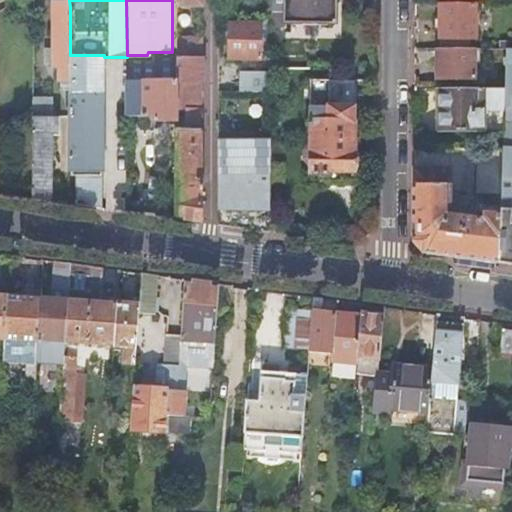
[(272,0),(272,21),(272,27),(285,28),(285,23),(335,23),(335,0),(272,0)]
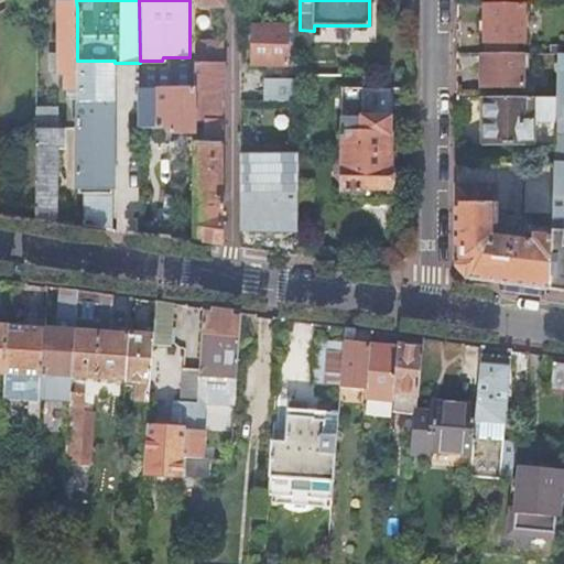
[(524,4),(485,3),(485,53),(514,54),(514,42),(523,42),(524,4)]
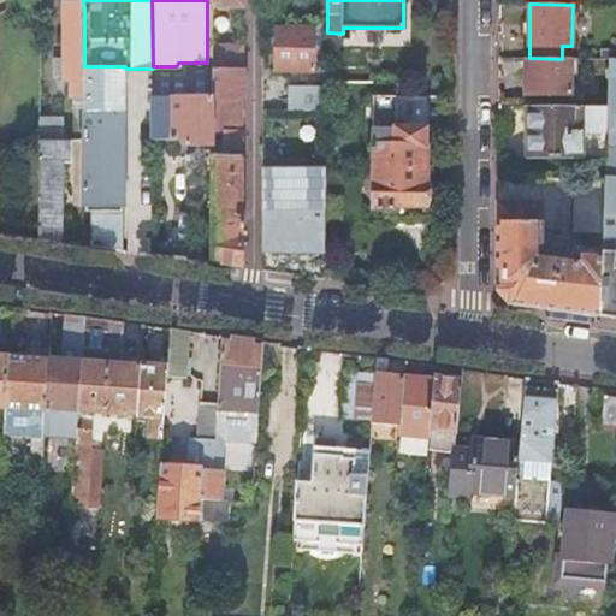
[(84,66),(84,9),(65,9),(64,81),(83,81),(84,66)]
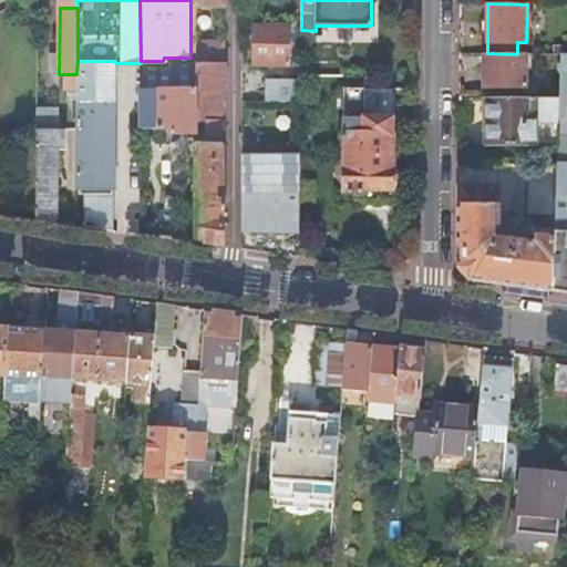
[(301,23),(289,23),(289,26),(254,26),(254,63),(289,64),(289,30),(294,30),(294,32),(301,32),(301,30),(301,23)]
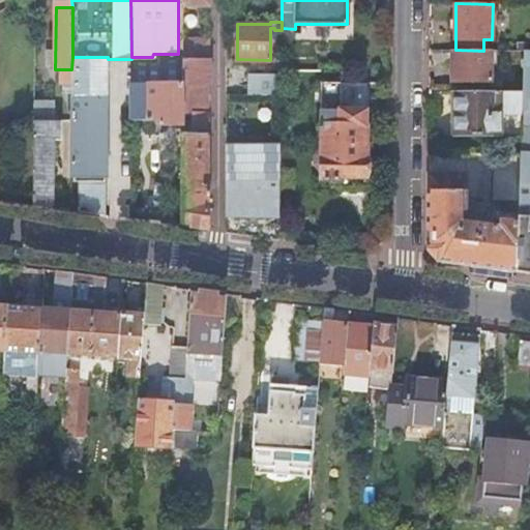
[(210,37),(182,37),(182,54),(182,58),(209,58),(210,37)]
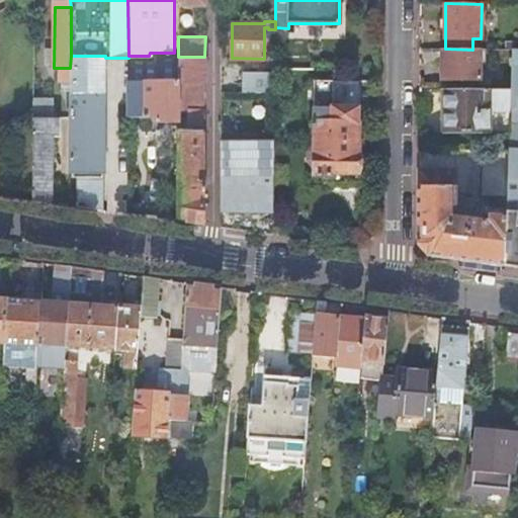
[(493,51),(472,50),(445,49),(442,49),(442,79),(480,80),(481,60),(487,60),(487,55),(493,55),(493,51)]
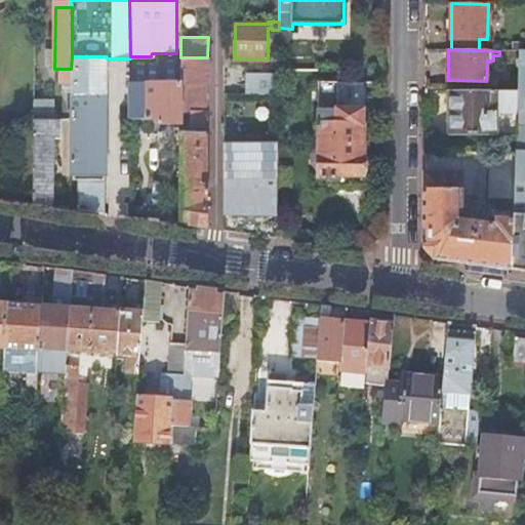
[(524,182),(524,51),(519,51),(518,90),(517,113),(515,152),(513,213),(522,213),(523,183),(524,182)]
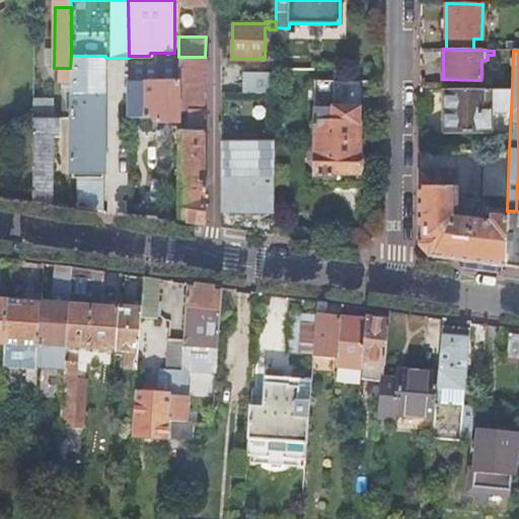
[(149,56),(134,56),(134,74),(140,71),(164,71),(165,53),(150,53),(149,56)]
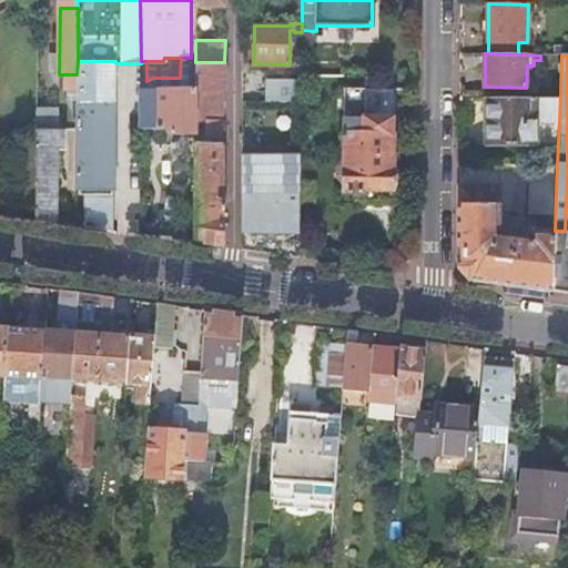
[(78,61),(77,74),(77,188),(84,188),(84,226),(100,229),(114,231),(115,63),(115,61),(78,61)]
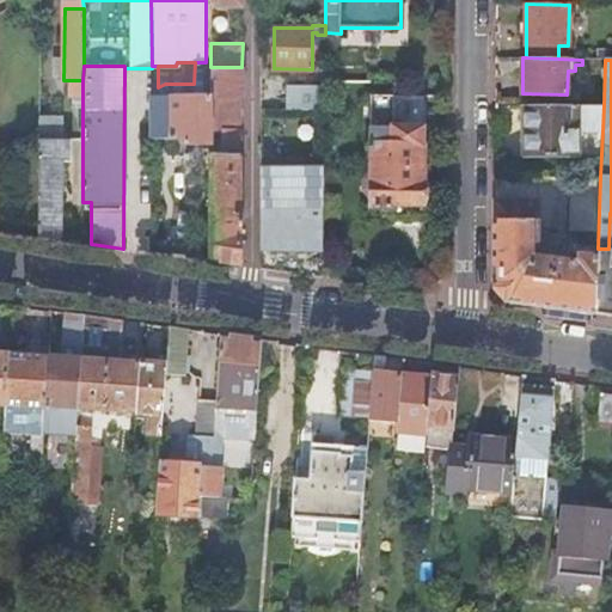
[(210,67),(210,96),(210,130),(222,130),(242,130),(242,67),(210,67)]
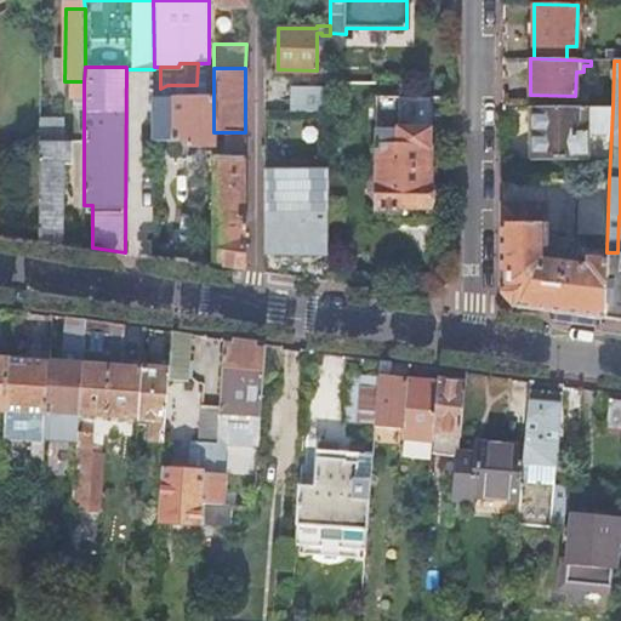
[(39,70),(35,240),(62,244),(62,163),(72,163),(70,91),(55,91),(55,70),(39,70)]
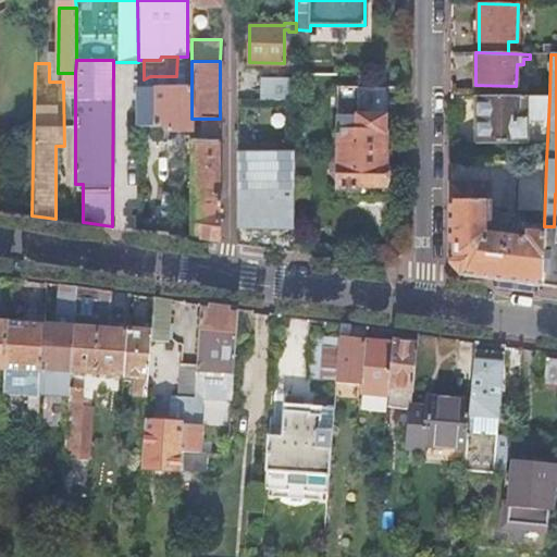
[(263,77),(262,98),(296,99),(296,78),(263,77)]
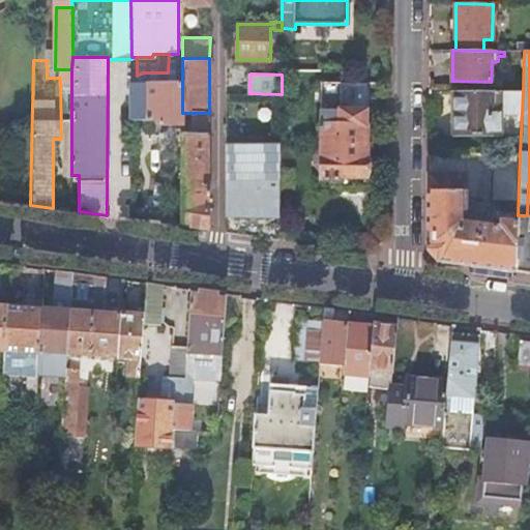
[(150,83),(131,82),(131,119),(160,119),(160,125),(182,125),(182,113),(182,83),(160,83),(160,76),(150,76),(150,83)]
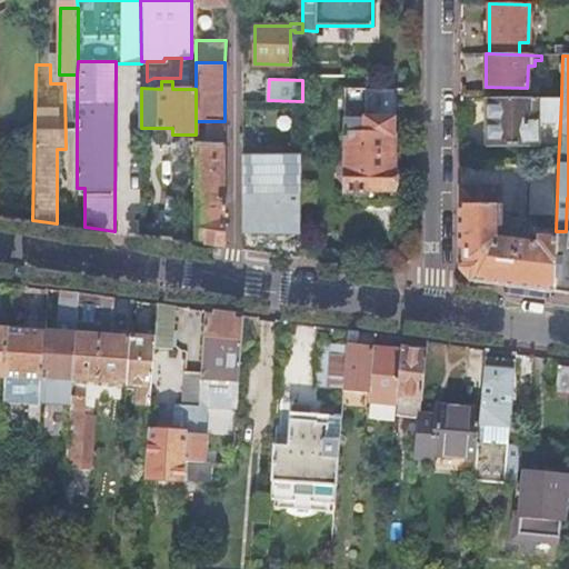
[(396,90),(366,90),(346,89),(343,138),(346,139),(346,160),(338,168),(338,177),(342,183),(346,183),(346,193),(366,195),(366,201),(395,201),(395,133),(392,133),(393,119),(395,119),(396,90)]
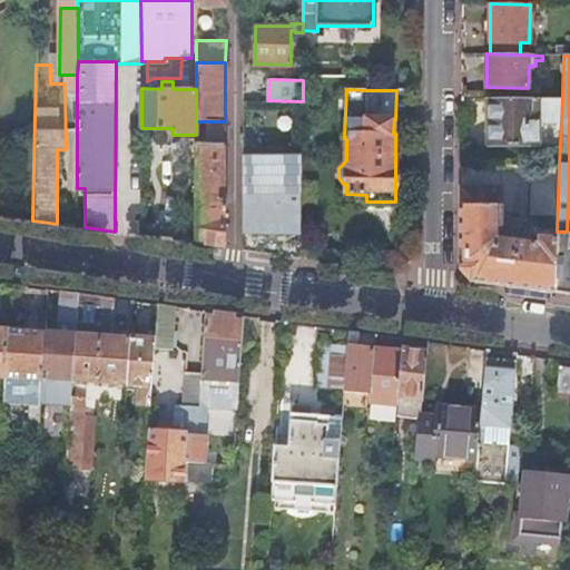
[(561,123),(562,98),(552,98),(542,99),(488,97),(488,146),(538,146),(539,123),(561,123)]
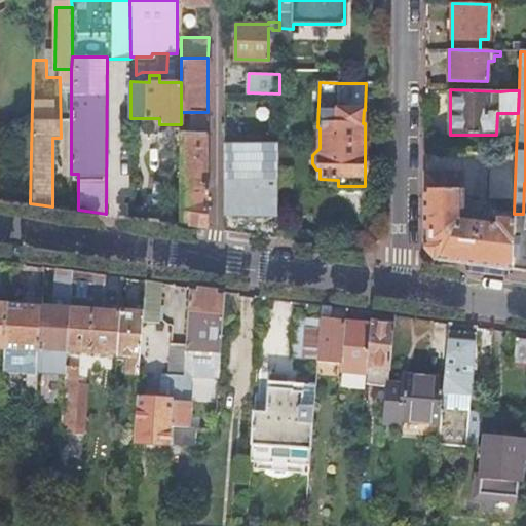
[(181,133),(180,224),(193,226),(207,227),(208,112),(191,112),(190,133),(181,133)]
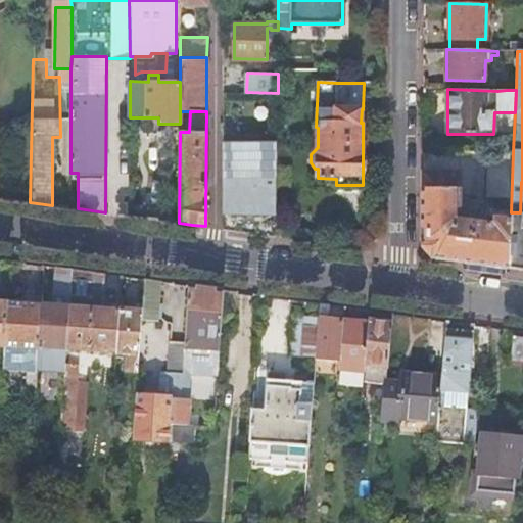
[(222,143),(223,229),(243,231),(270,235),(276,236),(277,143),(222,143)]
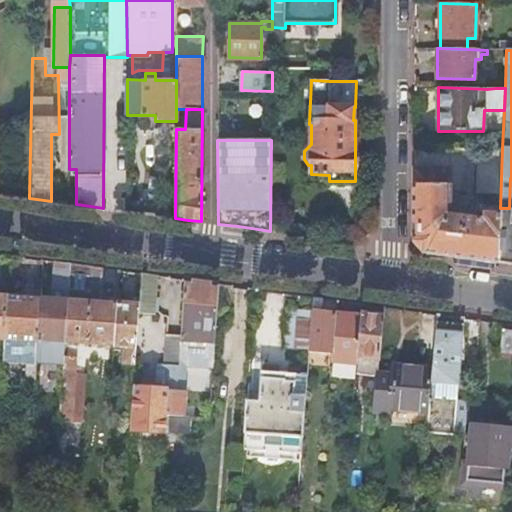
[(498,263),(500,208),(502,148),(474,148),(474,194),(490,195),(489,208),(481,208),(481,214),(468,212),(468,208),(457,207),(457,211),(449,210),(449,170),(414,169),(414,236),(420,245),(427,253),(454,257),(471,259),(498,263)]
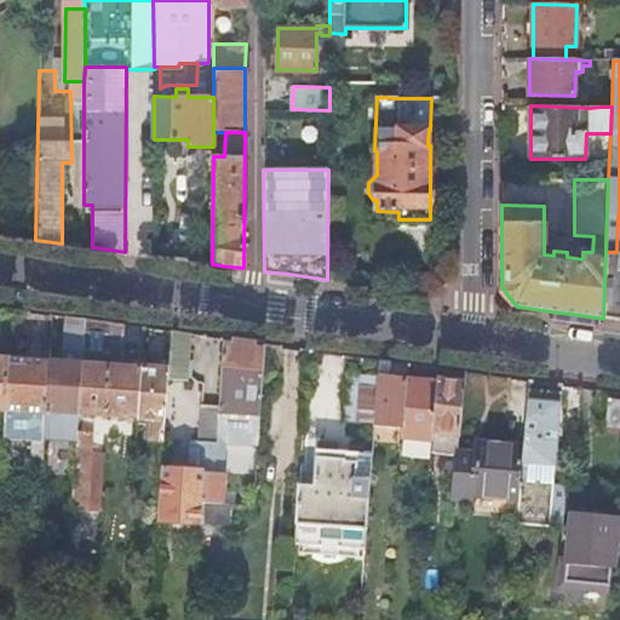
[(619,320),(619,214),(618,216),(616,252),(606,252),(603,319),(604,319),(619,320)]
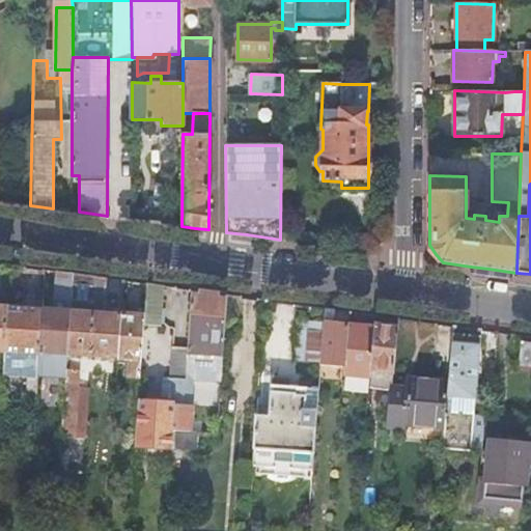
[(53,310),(43,309),(39,353),(51,354),(50,375),(65,378),(73,273),(64,272),(56,271),(55,271),(53,310)]
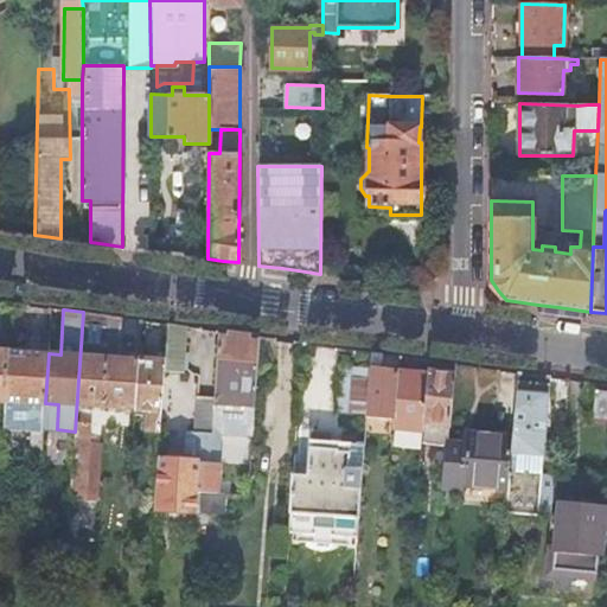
[(103,314),(83,312),(75,432),(69,499),(83,500),(91,406),(136,410),(140,359),(120,358),(122,317),(103,314)]
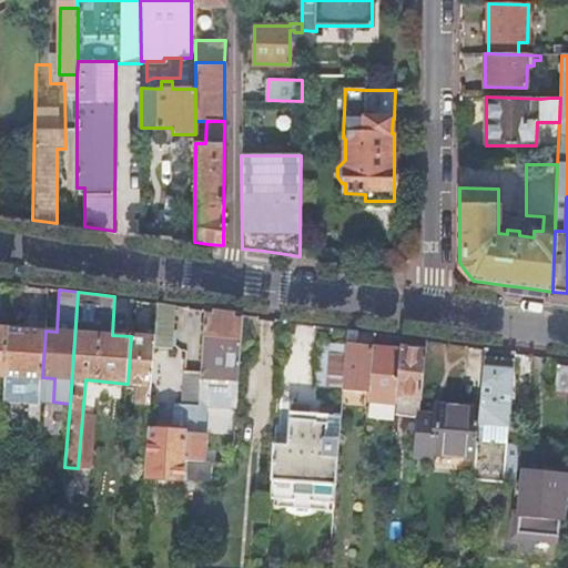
[(154,337),(150,402),(149,412),(154,412),(154,403),(161,403),(169,391),(174,305),(156,303),(154,337)]
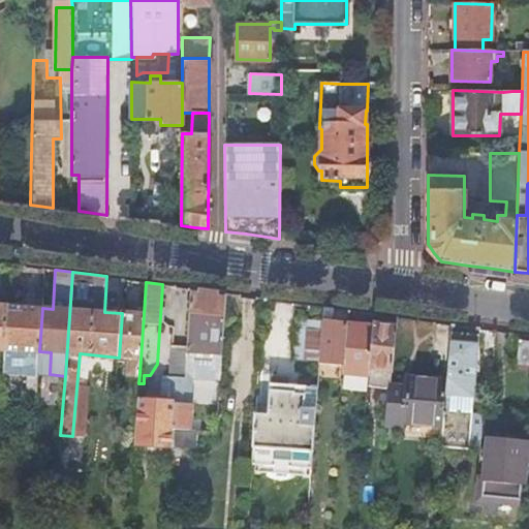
[(187,350),(222,353),(226,291),(218,291),(200,289),(191,289),(187,346),(187,350)]
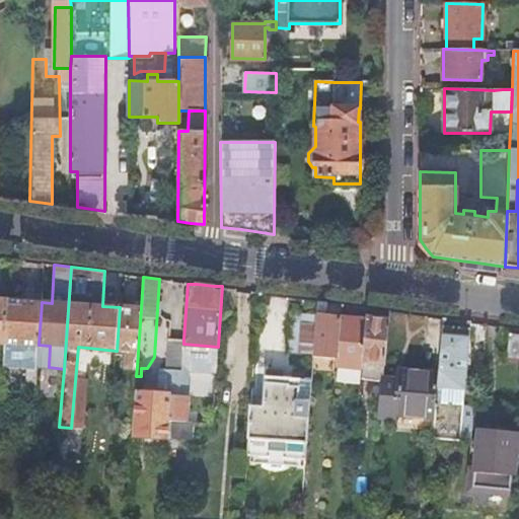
[(42,302),(7,300),(4,343),(39,346),(39,345),(42,302)]
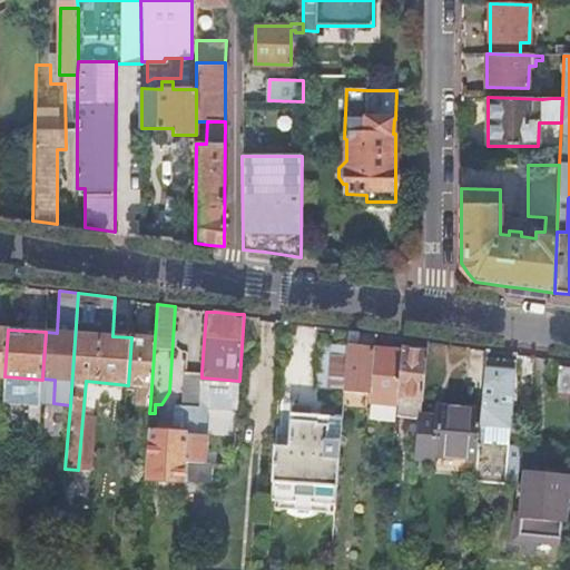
[(359,332),(347,330),(346,346),(344,389),(371,391),(374,349),(357,347),(359,332)]
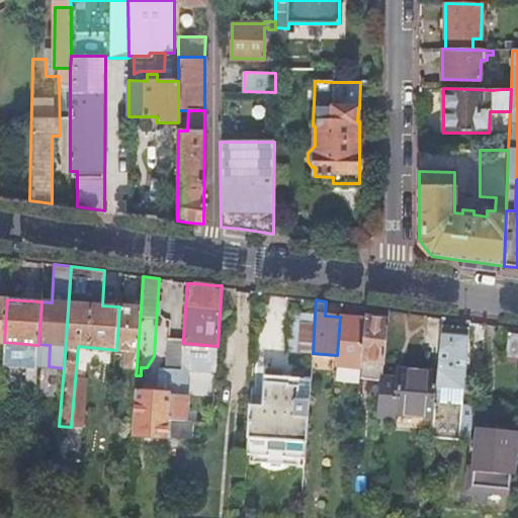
[(119,307),(116,350),(126,350),(125,366),(137,366),(141,308),(119,307)]
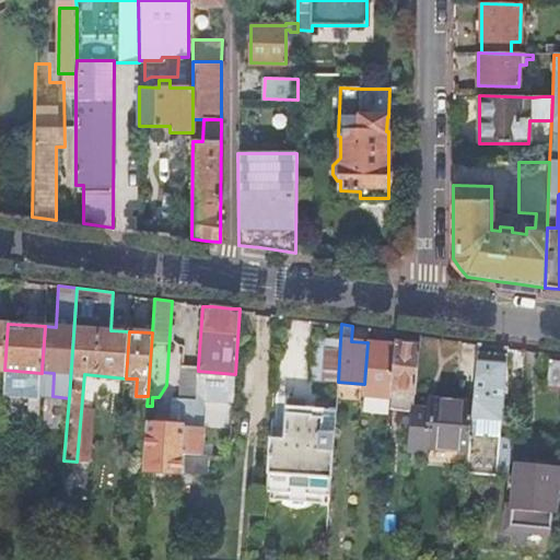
[(338,382),(340,340),(311,338),(307,380),(338,382)]
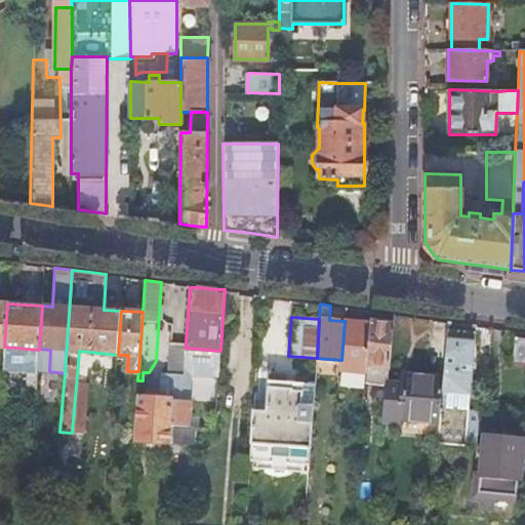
[(341,360),(340,368),(365,371),(369,324),(345,321),(341,360)]
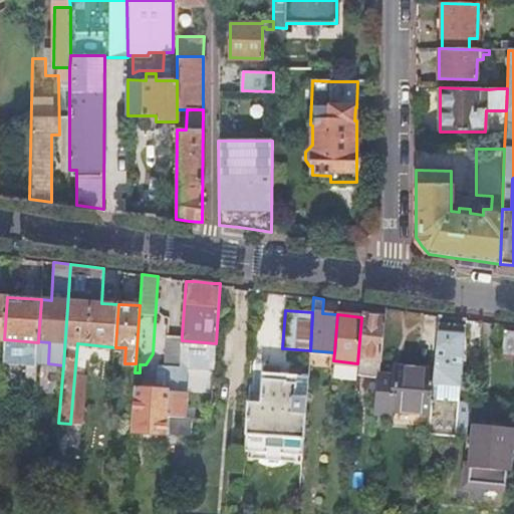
[(357,363),(357,369),(380,372),(386,317),(361,314),(361,317),(357,363)]
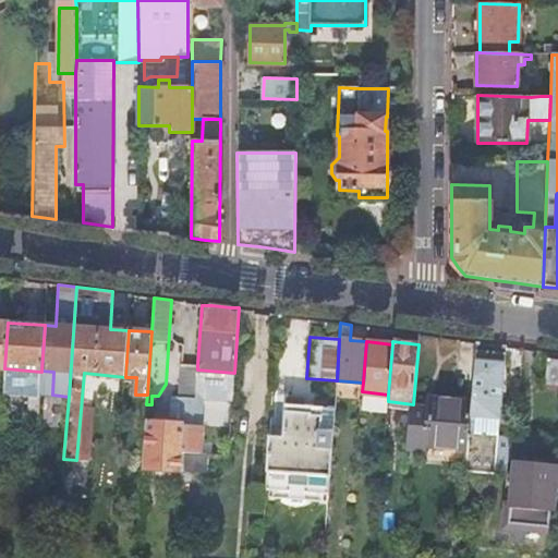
[(507,347),(476,342),(471,402),(468,449),(465,471),(496,474),(496,472),(506,473),(510,436),(498,435),(507,347)]
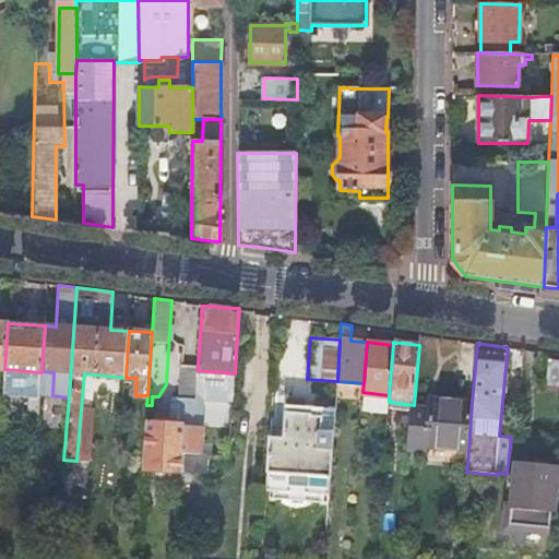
[(547,385),(558,387),(558,360),(549,360),(547,385)]
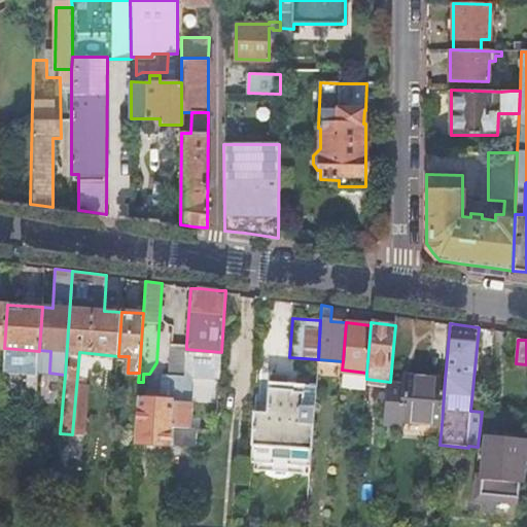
[(186,349),(186,345),(171,343),(169,374),(184,375),(184,365),(186,349)]
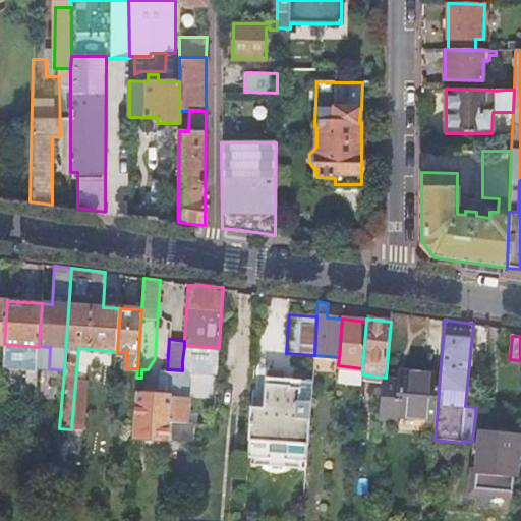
[(219,348),(184,345),(182,361),(218,363),(219,348)]
